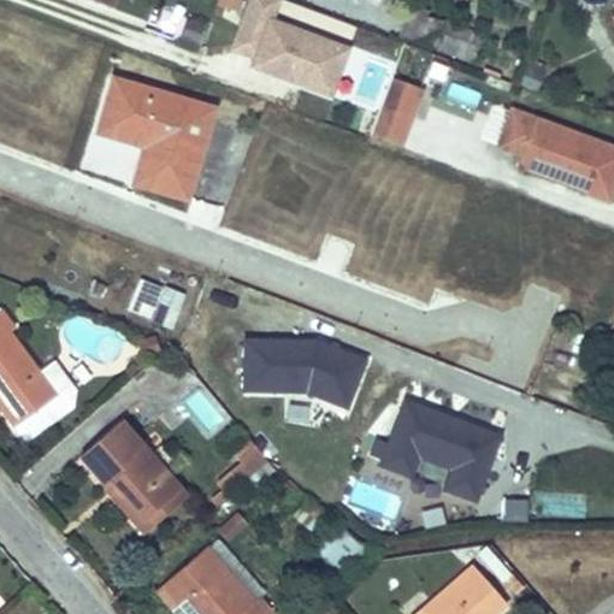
[(232,46),(259,55),(254,68),(330,95),(349,45),(273,16),(279,0),(248,0),(247,6),(232,46)]
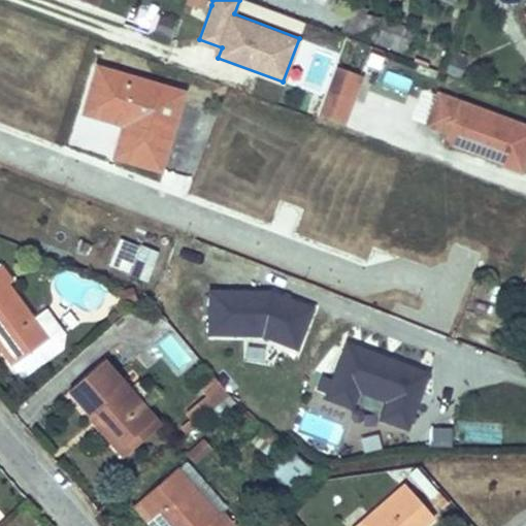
[(346,31),(405,45),(412,20),(352,6),(346,31)]
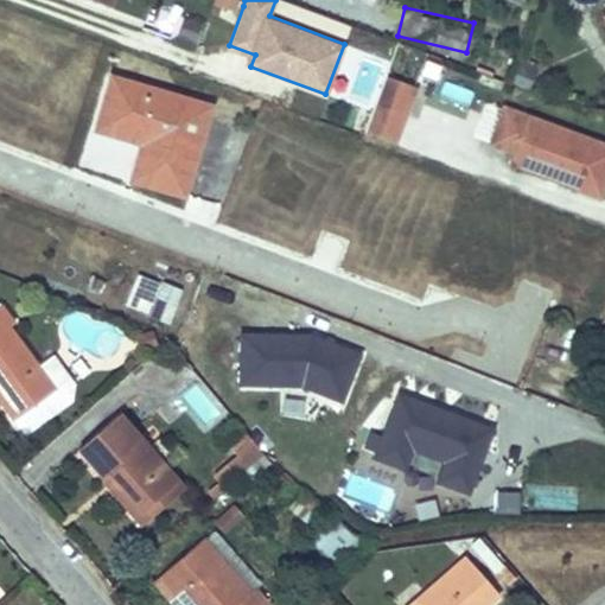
[(185,11),(177,37),(195,44),(204,18),(185,11)]
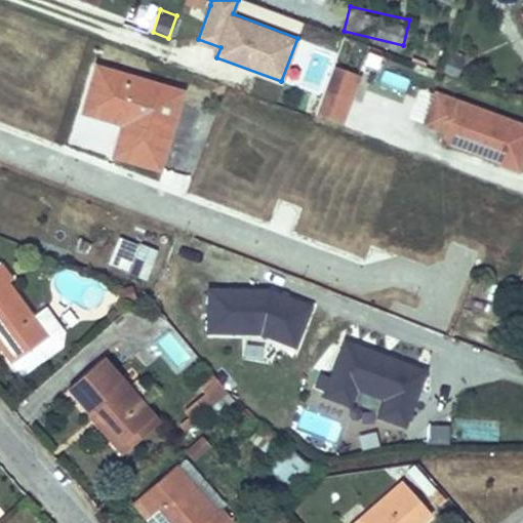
[(98,65),(92,86),(102,88),(108,67),(98,65)]
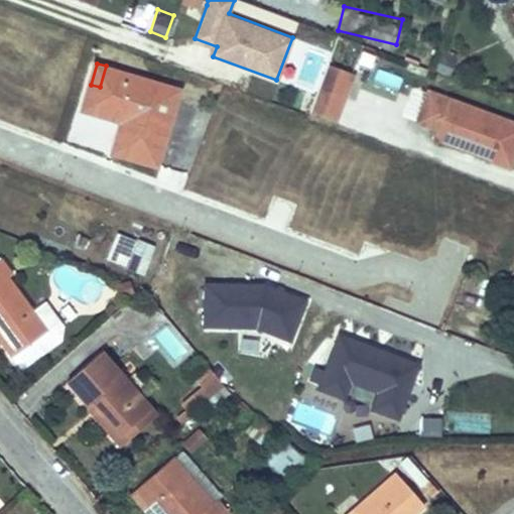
[(356,74),(330,63),(310,111),(337,121),(356,74)]
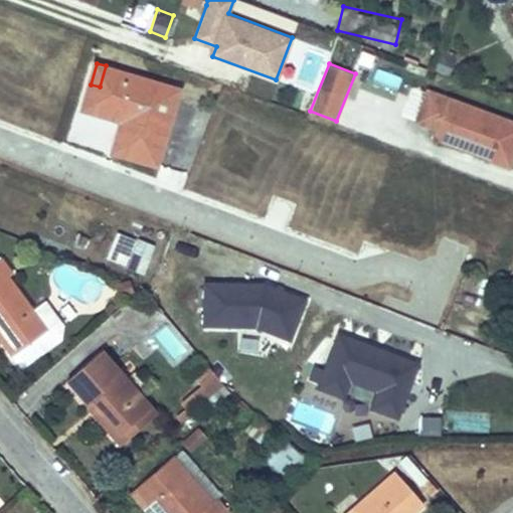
[(100,87),(91,84),(83,106),(122,117),(114,148),(158,161),(177,93),(179,87),(106,65),(100,87)]
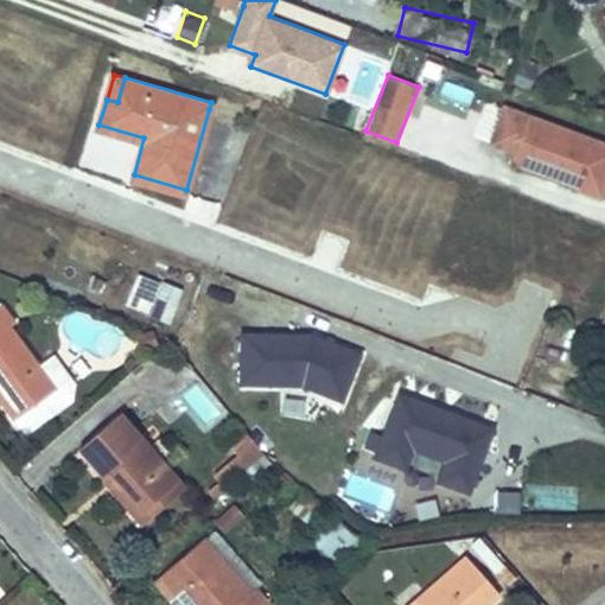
[(604,146),(507,110),(494,146),(521,155),(516,167),(603,198),(604,193),(604,146)]
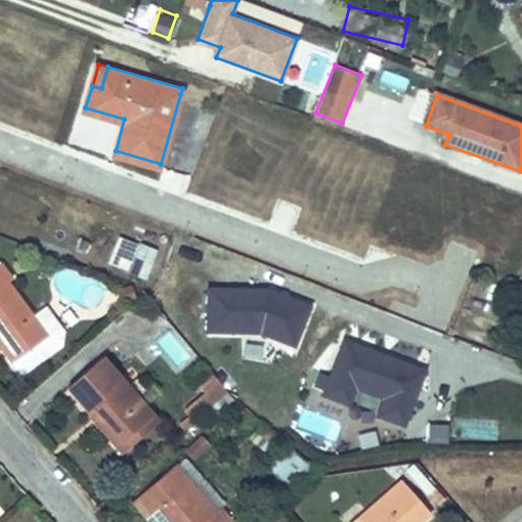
[(78,235),(74,244),(88,251),(92,242),(78,235)]
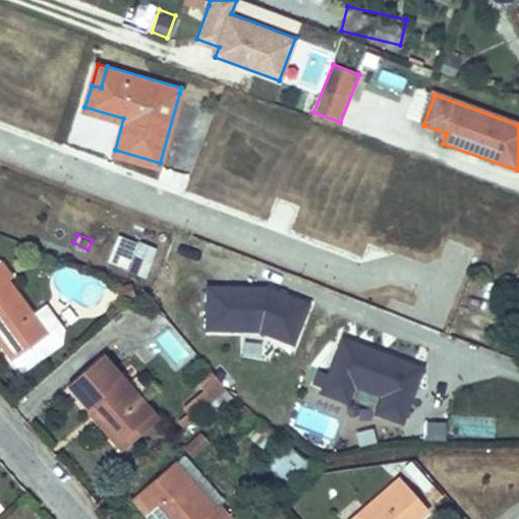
[(118,234),(109,257),(127,265),(136,241),(118,234)]
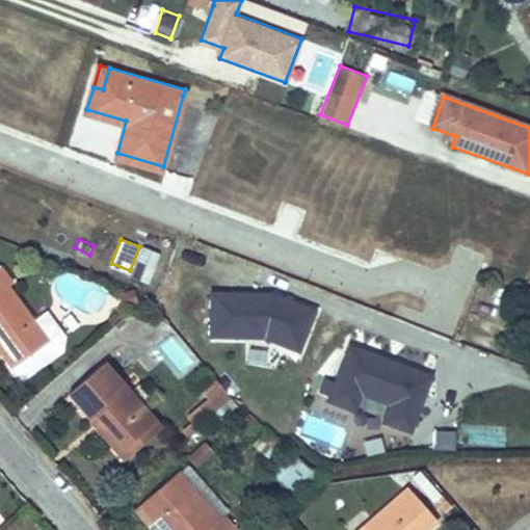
[(497,259),(493,269),(505,273),(508,263),(497,259)]
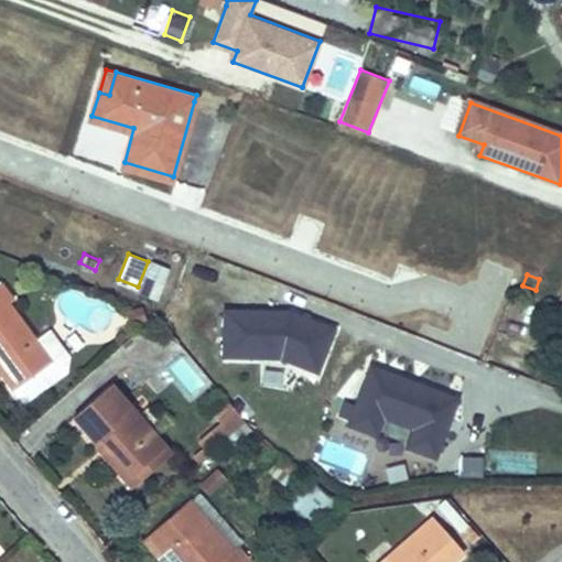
[(0,368),(14,388),(54,359),(9,299),(13,295),(1,279),(0,279),(0,368)]
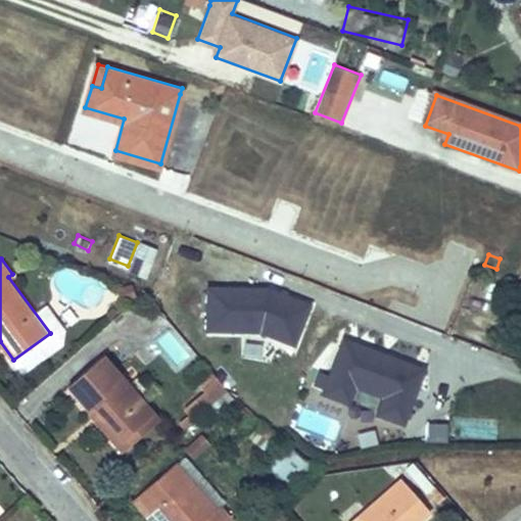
[(315,300),(273,284),(207,283),(206,328),(257,329),(297,344),(315,300)]
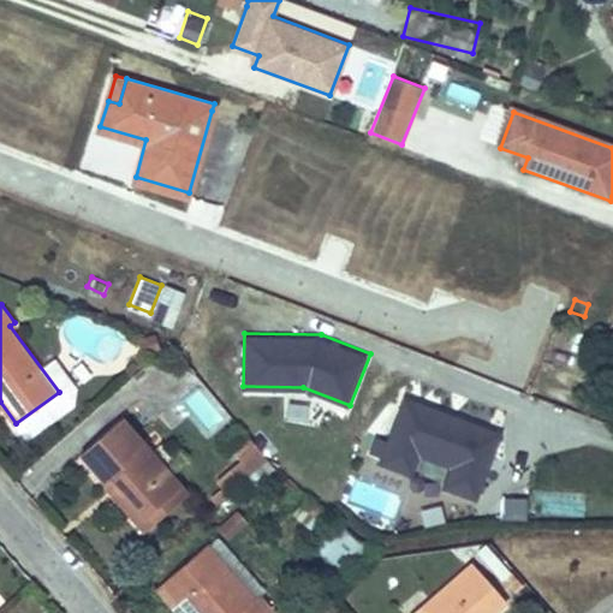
[(421,452),(453,463),(446,483),(481,495),(488,476),(505,428),(408,393),(391,441),(379,436),(373,452),(385,456),(382,464),(412,475),(421,452)]
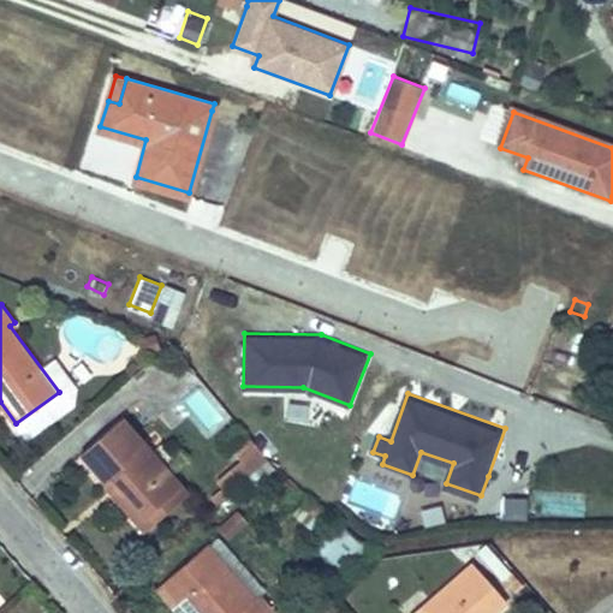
[(82,453),(108,483),(114,478),(146,515),(180,484),(121,418),(82,453)]
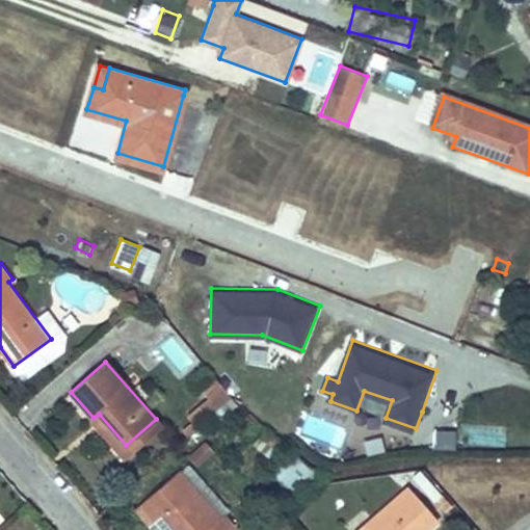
[(199,408),(208,417),(232,396),(217,378),(203,392),(203,393),(209,399),(199,408)]
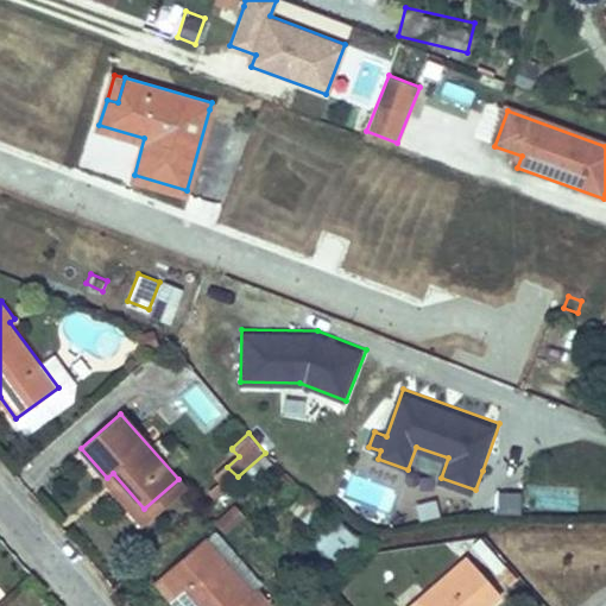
[(113,473),(107,478),(144,522),(185,486),(178,479),(144,509),(113,473)]
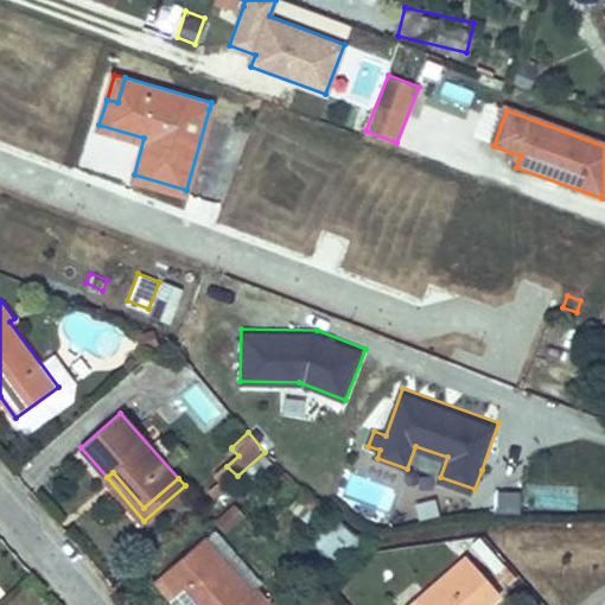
[(524,489),(507,488),(505,509),(523,510),(524,489)]
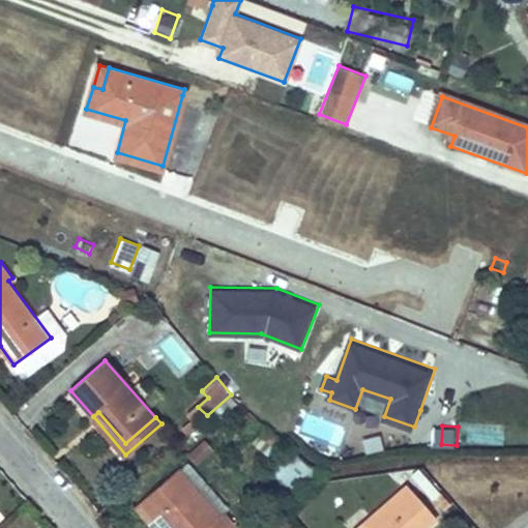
[(262,428),(253,439),(269,453),(279,441),(262,428)]
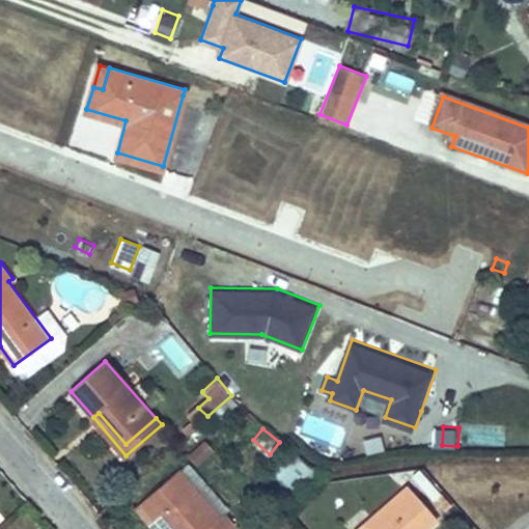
[(203,439),(188,453),(197,465),(214,450),(203,439)]
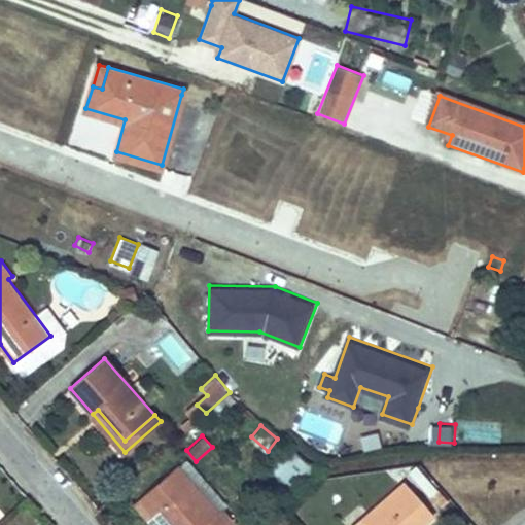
[(274,469),(300,484),(313,460),(287,446),(274,469)]
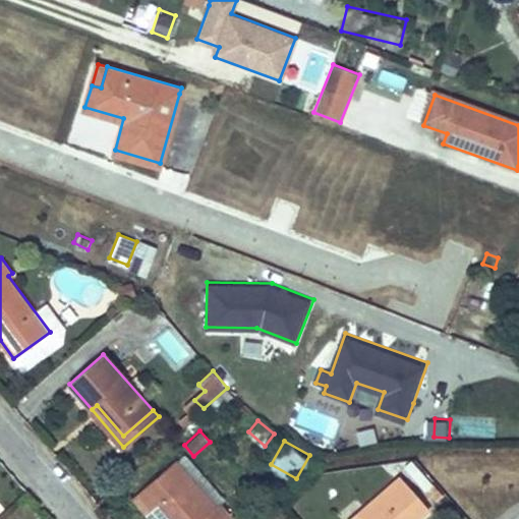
[(184,452),(174,460),(216,509),(220,505),(224,500),(184,452)]
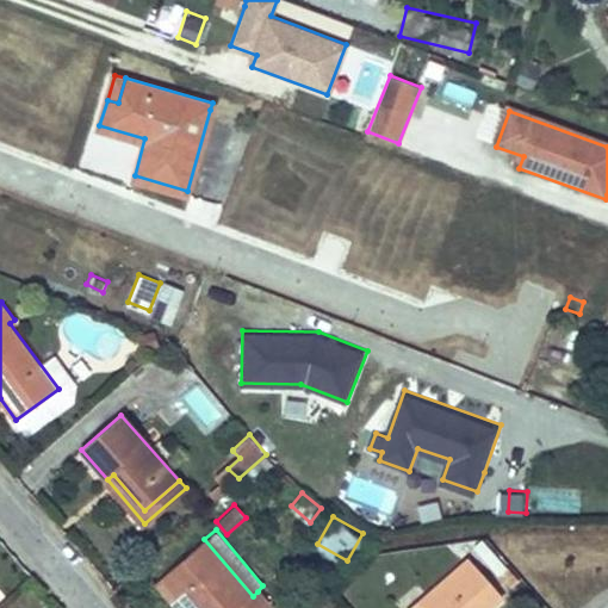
[(204,539),(161,577),(186,607),(272,607),(258,591),(253,596),(204,539)]
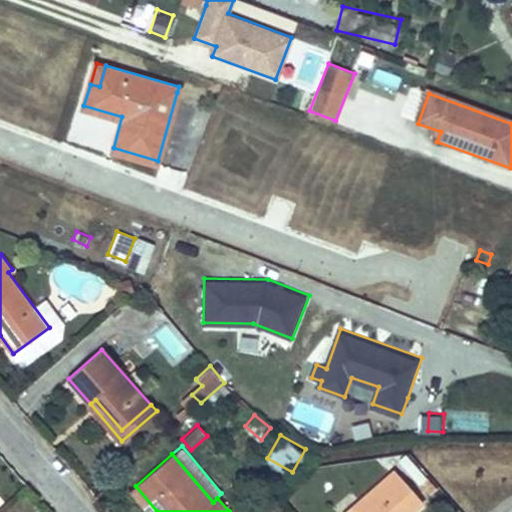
[(423,511),(428,508),(395,471),(346,511),(423,511)]
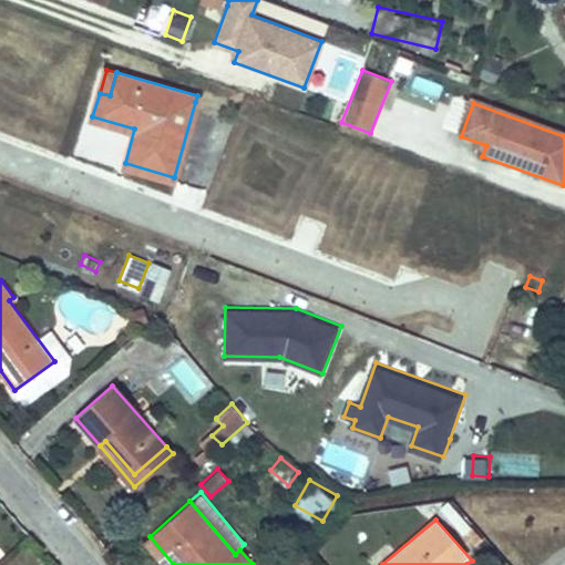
[(173,564),(150,536),(143,542),(158,558),(163,564),(173,564)]
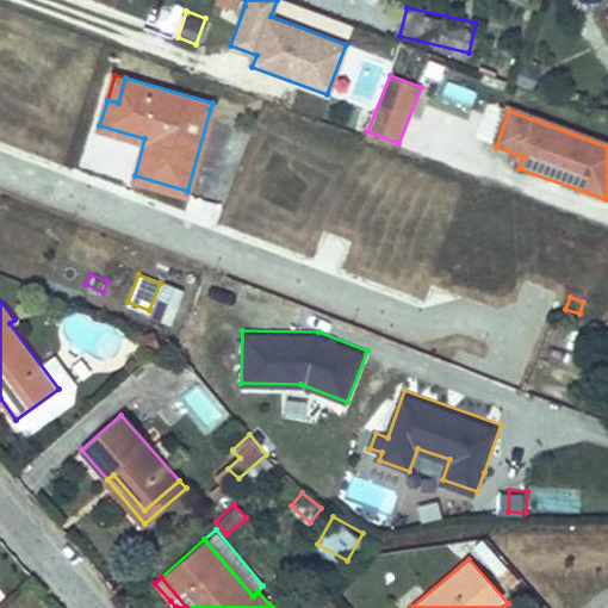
[(53,607),(33,585),(19,599),(26,607),(53,607)]
